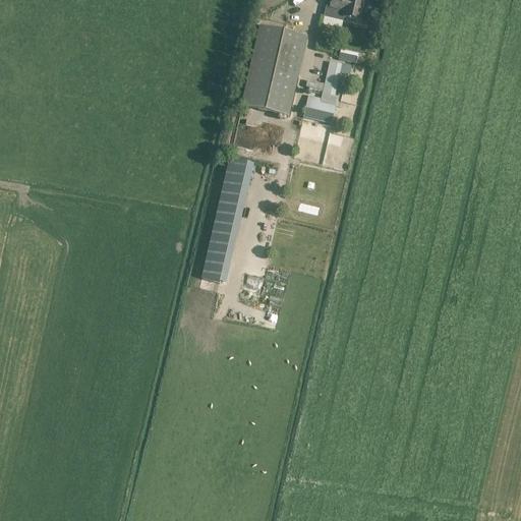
[(331,0),(330,8),(326,7),(324,18),(343,22),(344,18),(359,21),(361,12),(365,13),(368,1),(365,0),(331,0)]
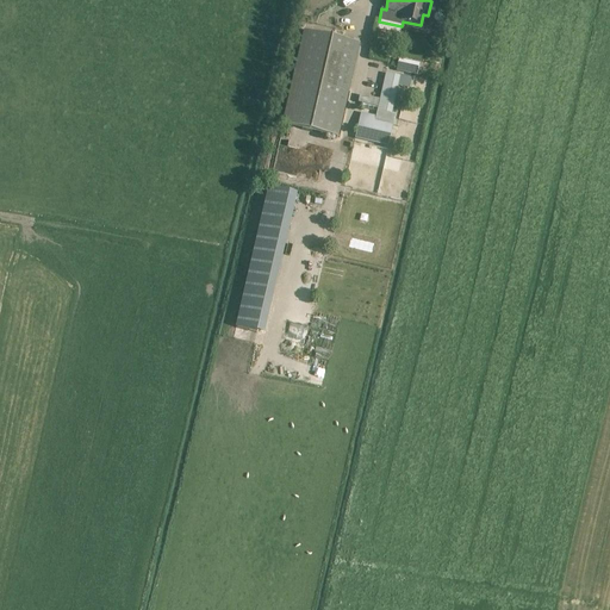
[(304,31),(282,125),(338,138),(360,44),(304,31)]
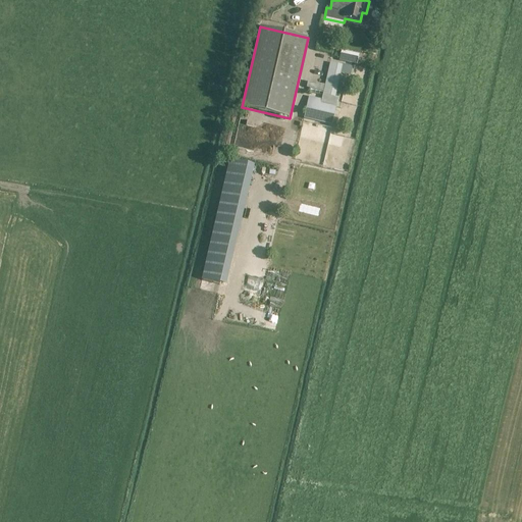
[(338,98),(335,98),(343,66),(329,63),(321,100),(309,97),(304,119),(332,125),(338,98)]
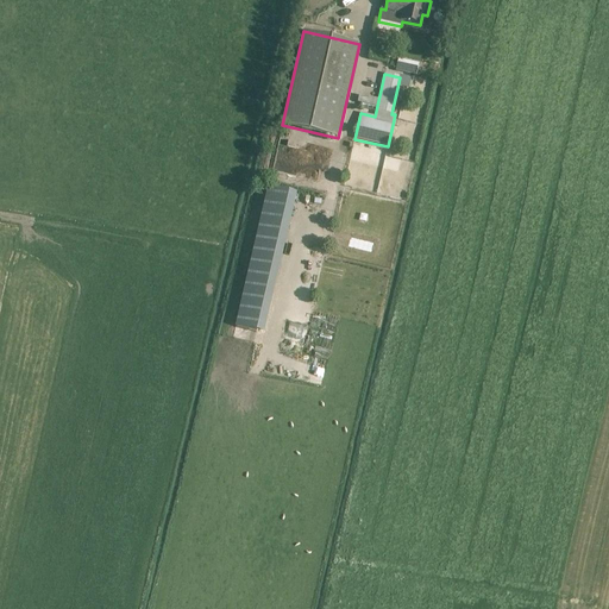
[(359,95),(357,102),(376,107),(377,99),(359,95)]
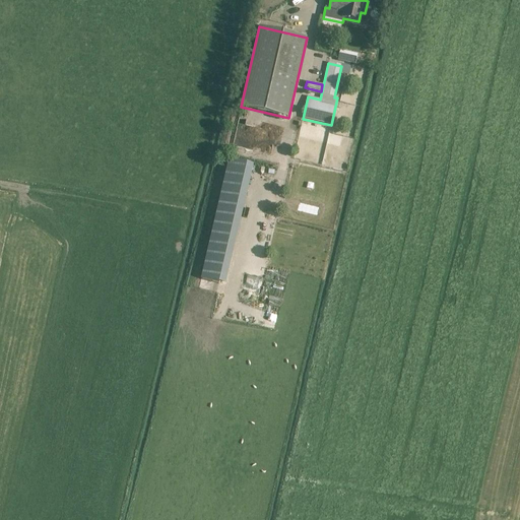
[(309,137),(327,142),(331,127),(307,121),(303,137),(309,138),(309,137)]
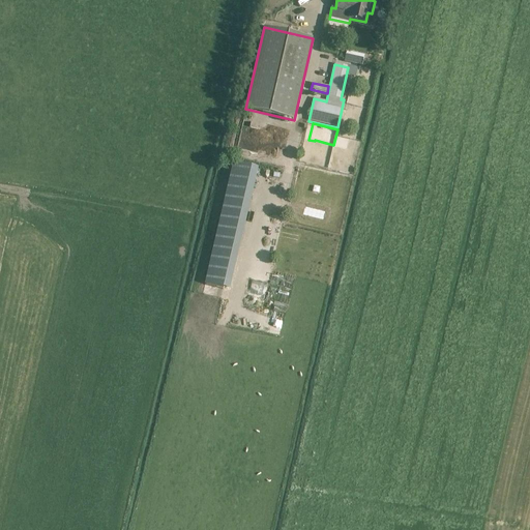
[(268,127),(268,131),(244,126),(240,148),(277,156),(283,130),(268,127)]
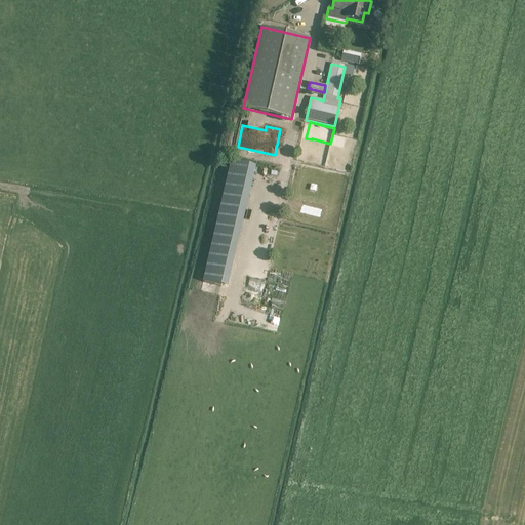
[(231,162),(224,192),(248,198),(255,167),(231,162)]
